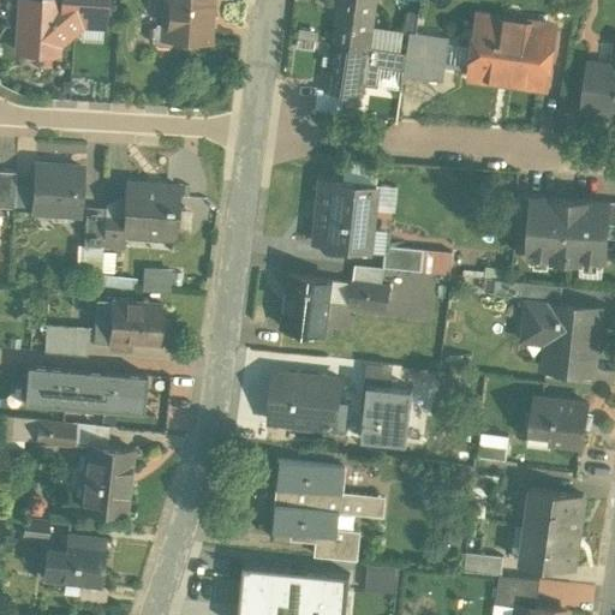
[(23,0),(22,28),(24,28),(31,34),(31,51),(57,52),(57,43),(83,21),(103,23),(105,0),(23,0)]
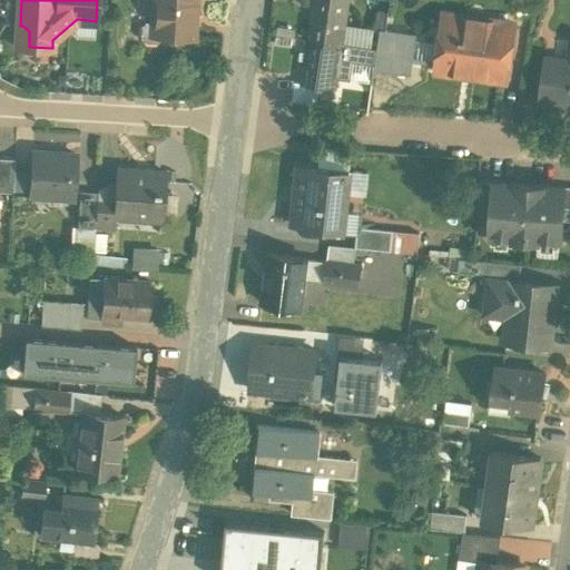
[(198,0),(153,0),(151,23),(158,25),(161,29),(161,36),(166,36),(166,37),(170,42),(177,42),(182,38),(182,37),(196,38),(198,0)]
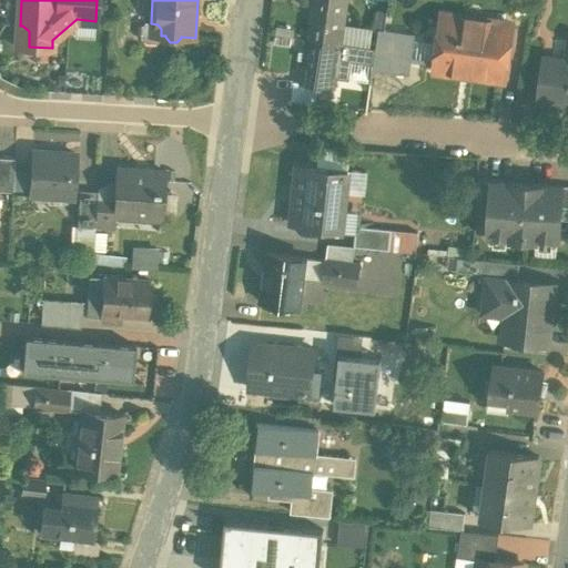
[(347,0),(313,0),(308,38),(342,43),(347,0)]
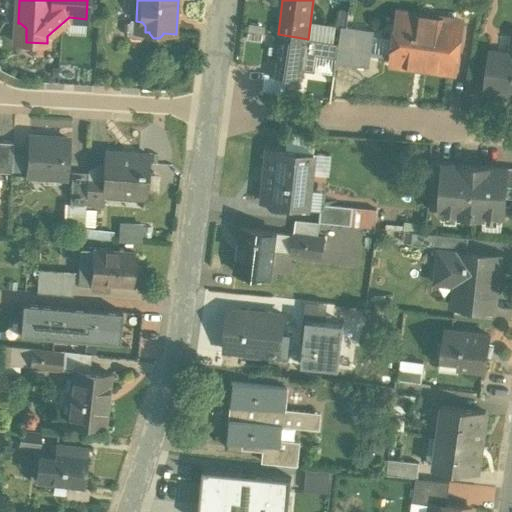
[(462,21),(399,13),(393,62),(455,71),(462,21)]
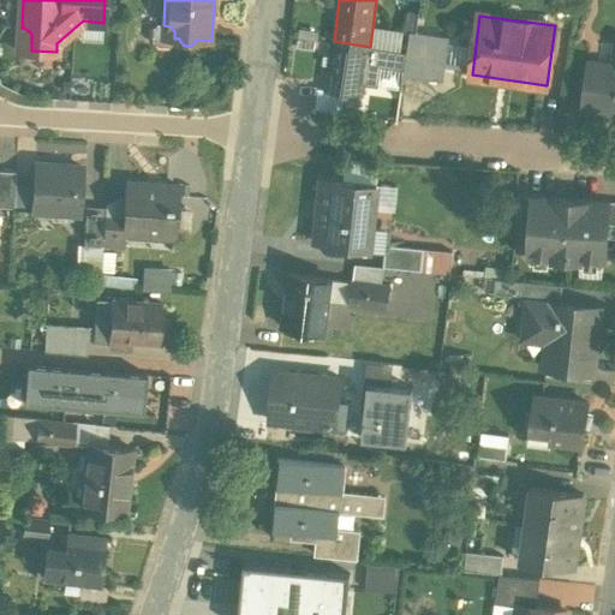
[(163,25),(159,25),(155,29),(154,41),(157,45),(171,46),(174,42),(174,39),(174,31),(171,27),(163,25)]
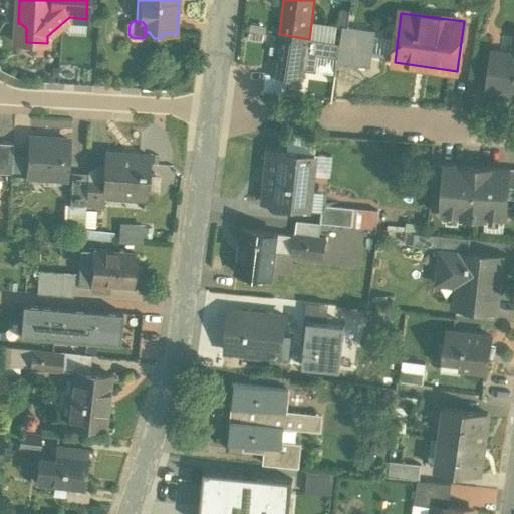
[(359,28),(343,26),(341,43),(339,58),(354,60),(359,28)]
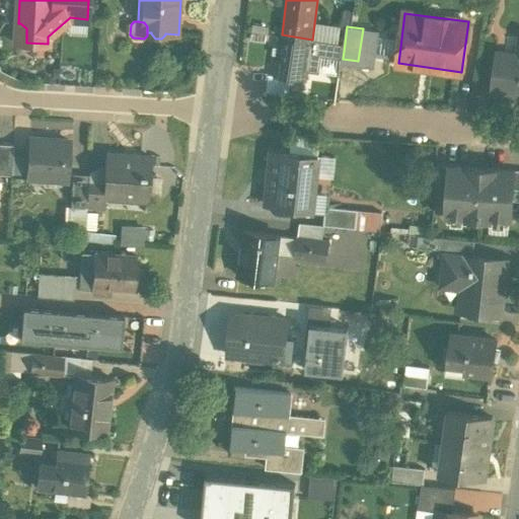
[(312,40),(282,34),(276,75),(307,80),(312,40)]
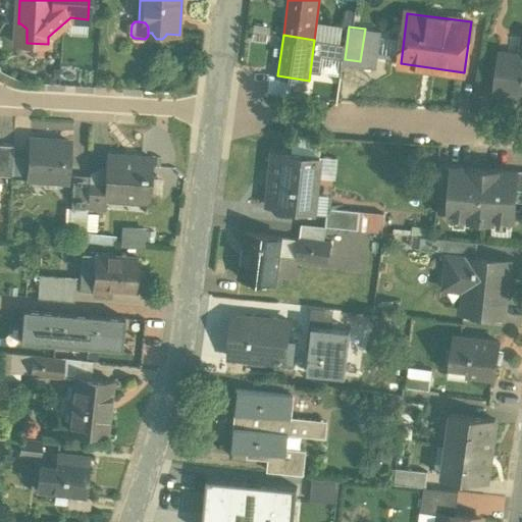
[(347,44),(318,40),(316,55),(345,59),(347,44)]
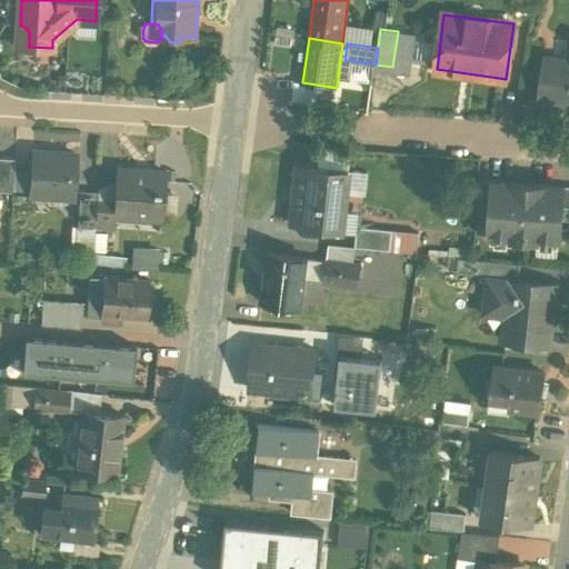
[(568,61),(553,59),(548,101),(568,103),(568,61)]
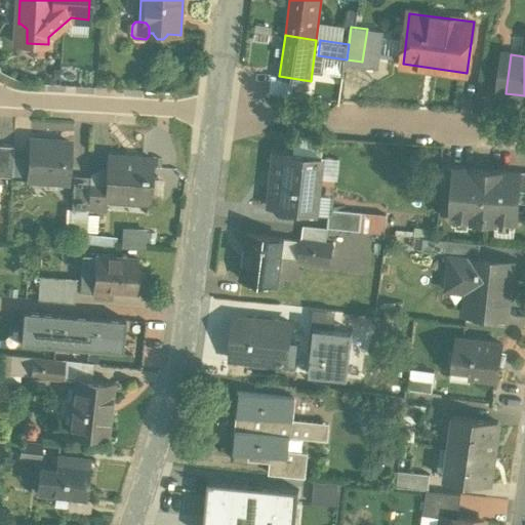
[(72,143),(30,140),(28,178),(69,182),(72,143)]
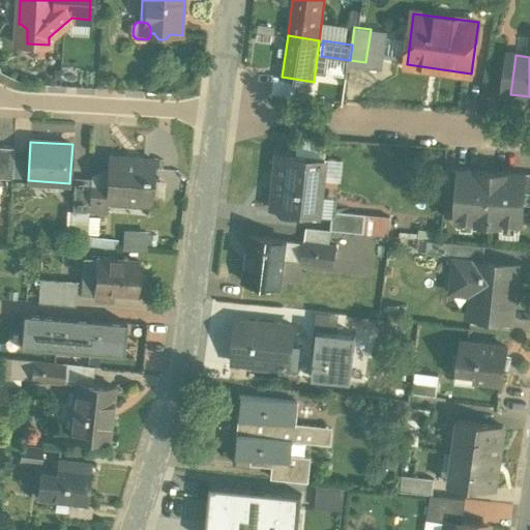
[(15,148),(0,146),(0,177),(12,178),(15,148)]
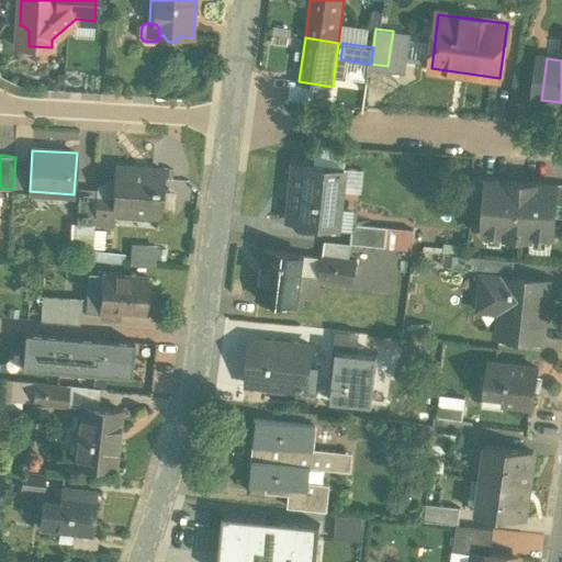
[(345,168),(295,163),(290,222),(338,227),(345,168)]
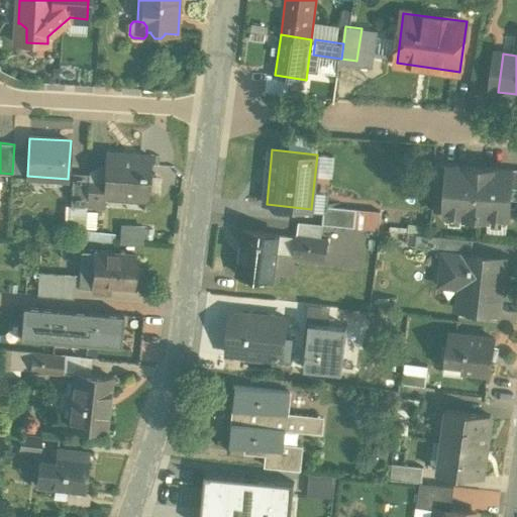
[(150,157),(106,153),(105,181),(104,196),(105,197),(123,198),(123,195),(148,196),(150,157)]
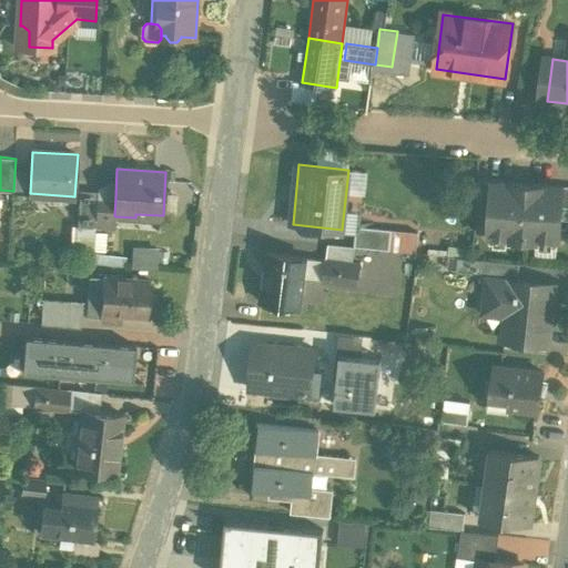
[(493,182),(479,181),(477,203),(492,204),(493,182)]
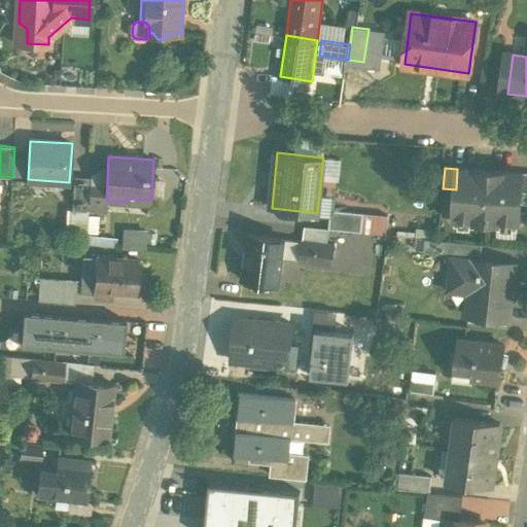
[(523,173),(457,168),(457,169),(456,189),(454,217),(475,218),(475,220),(498,222),(498,220),(519,221),(521,191),(522,191),(523,173)]
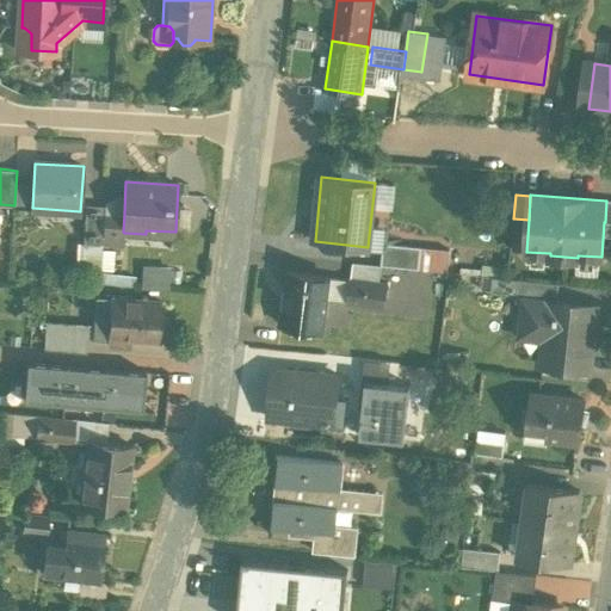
[(105,205),(87,204),(85,242),(103,244),(105,213),(105,205)]
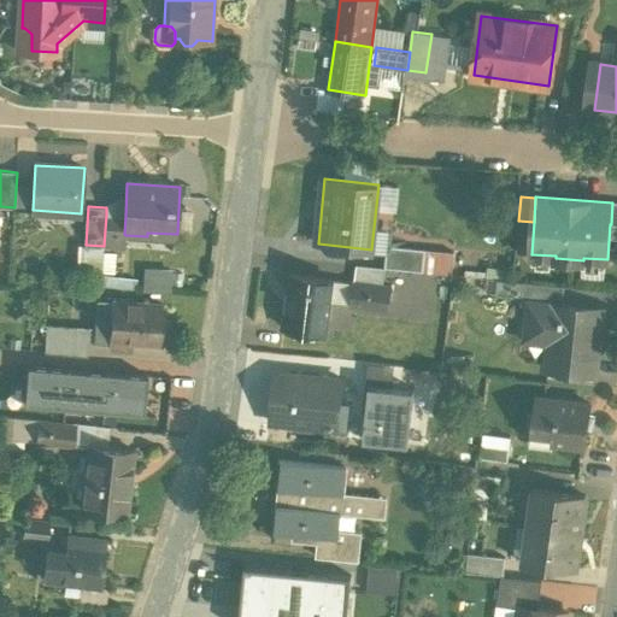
[(125,216),(106,215),(104,246),(125,247),(125,235),(124,234),(125,216)]
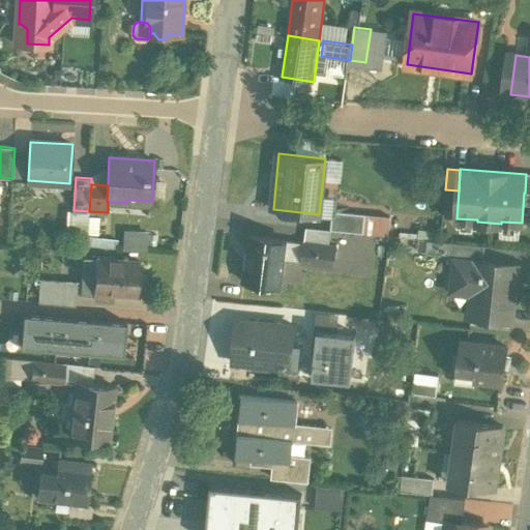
[(390,214),(334,209),(332,226),(389,231),(390,214)]
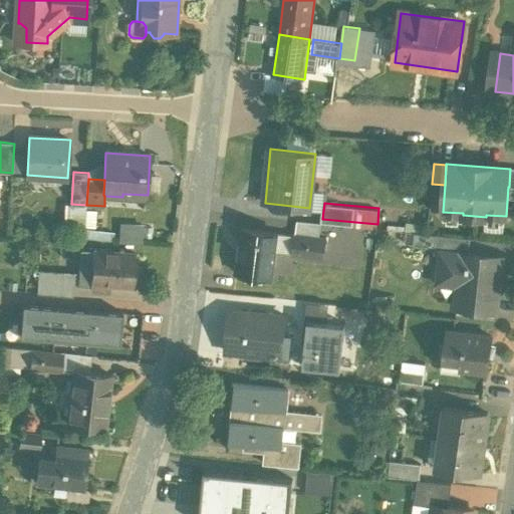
[(321,223),(297,221),(295,235),(320,238),(321,223)]
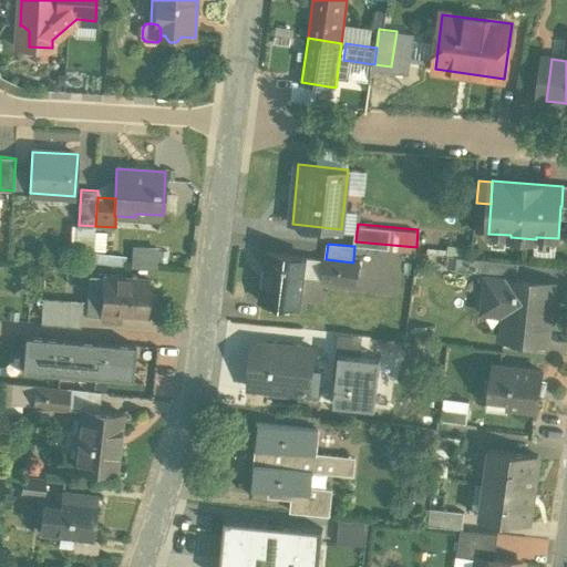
[(305,257),(268,253),(265,280),(264,279),(260,300),(299,305),(303,269),(305,257)]
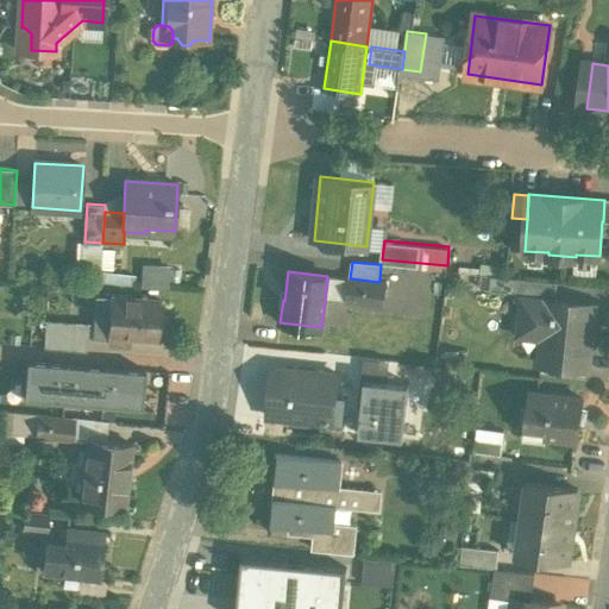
[(350,278),(327,276),(326,289),(347,292),(350,278)]
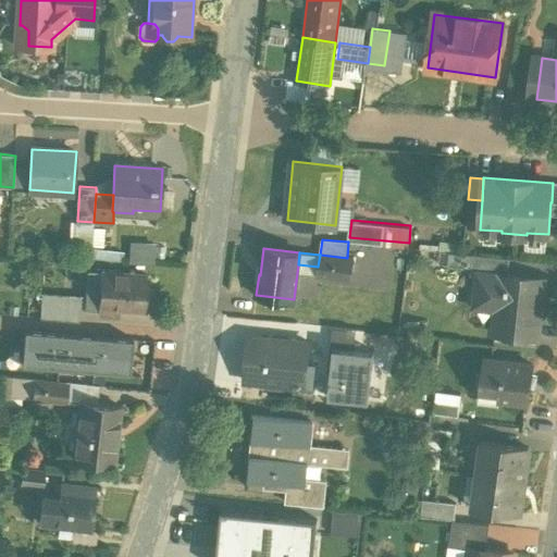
[(320,255),(318,267),(317,275),(353,281),(355,259),(347,258),(320,255)]
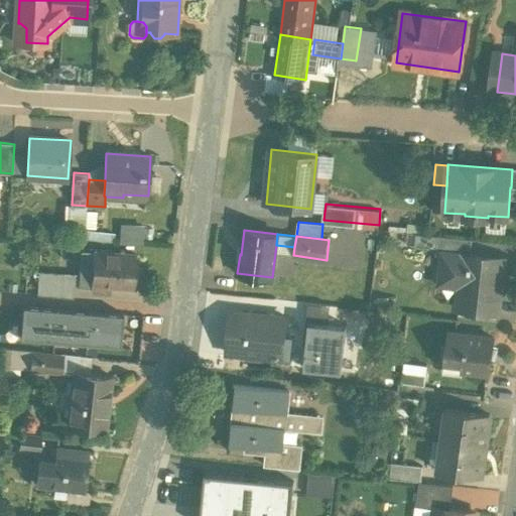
[(473,239),(438,236),(436,254),(444,255),(444,253),(471,256),(473,239)]
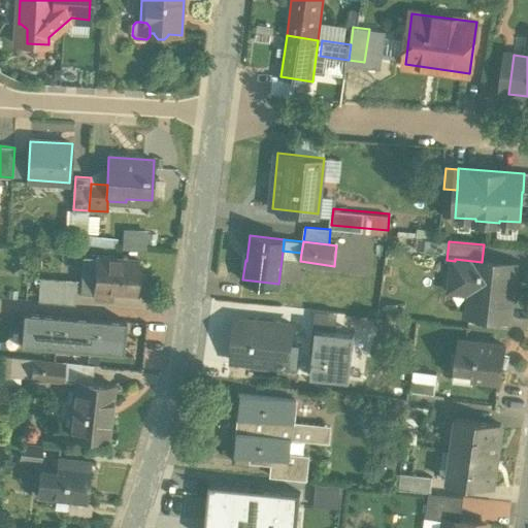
[(139,260),(84,257),(81,281),(81,294),(97,295),(96,297),(112,298),(113,292),(137,293),(139,260)]
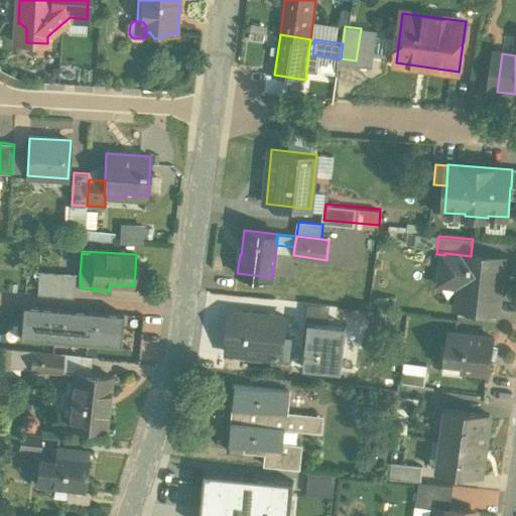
[(471,256),(444,253),(444,255),(441,276),(462,279),(459,306),(498,310),(500,287),(497,286),(500,259),(471,256)]
